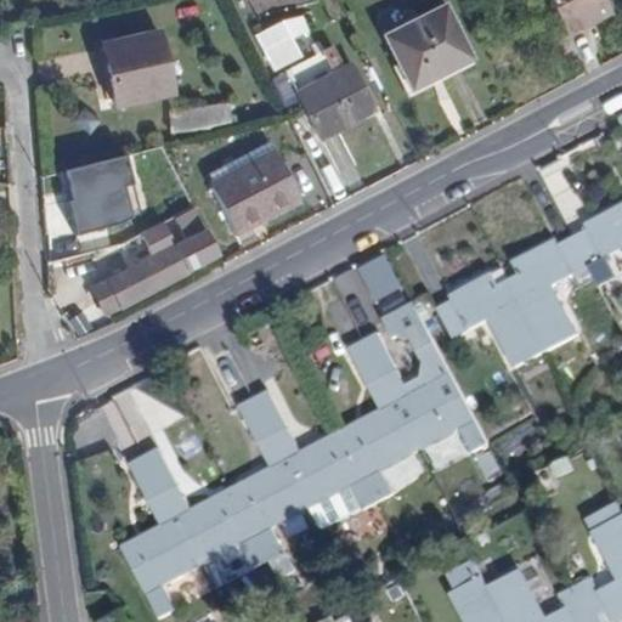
[(614,0),(557,0),(574,33),(618,7),(614,0)]
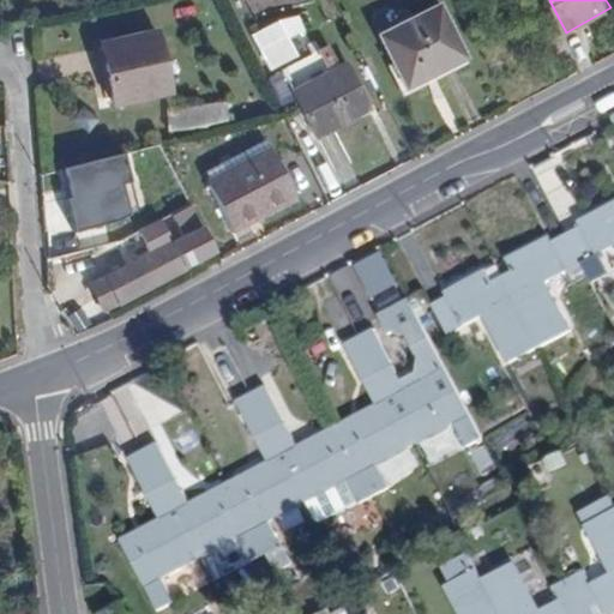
[(435,10),(379,42),(409,94),(465,62),(435,10)]
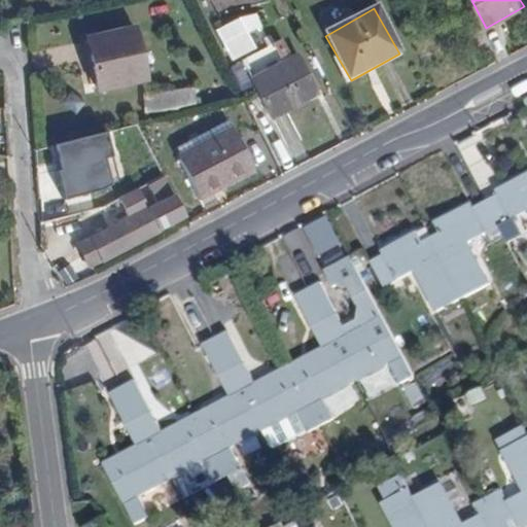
[(133,27),(85,36),(98,90),(145,79),(133,27)]
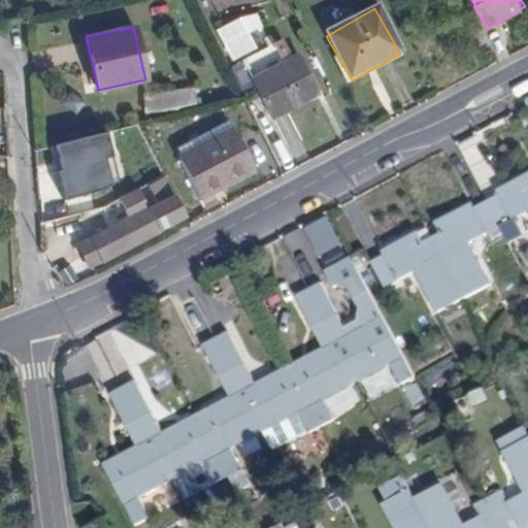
[(305,54),(260,76),(278,111),(324,90),(305,54)]
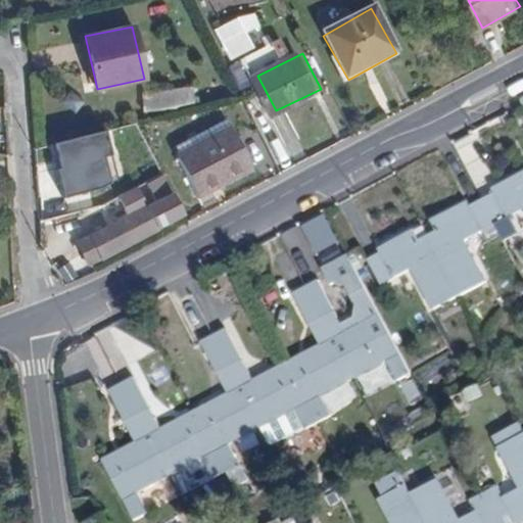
[(183,141),(189,151),(224,134),(220,122),(183,141)]
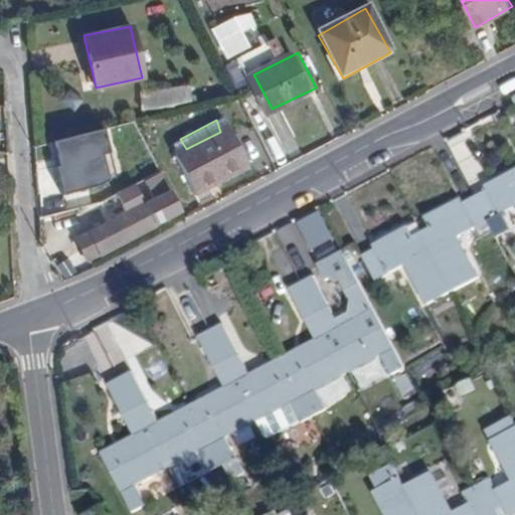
[(220,132),(186,149),(183,152),(202,186),(255,159),(236,123),(220,132)]
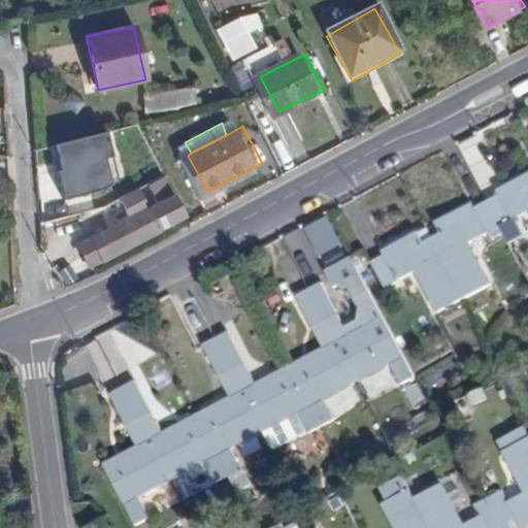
[(527,216),(527,171),(495,189),(496,194),(483,200),(496,225),(526,211),(527,216)]
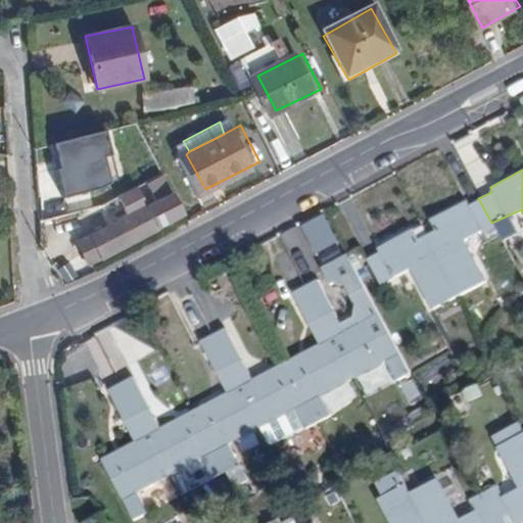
[(147,186),(154,200),(172,191),(170,188),(173,186),(167,176),(147,186)]
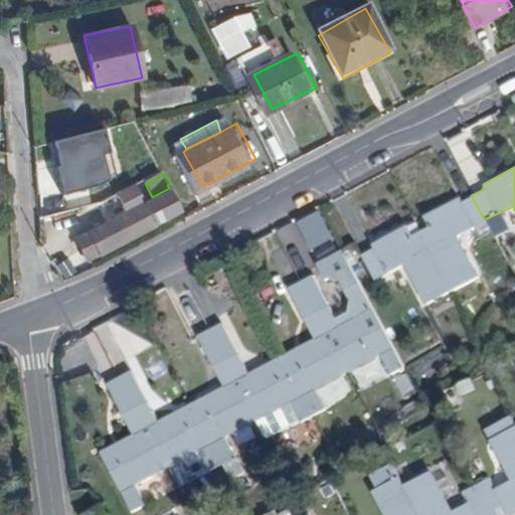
[(169,188),(152,197),(142,203),(75,239),(88,262),(180,212),(169,188)]
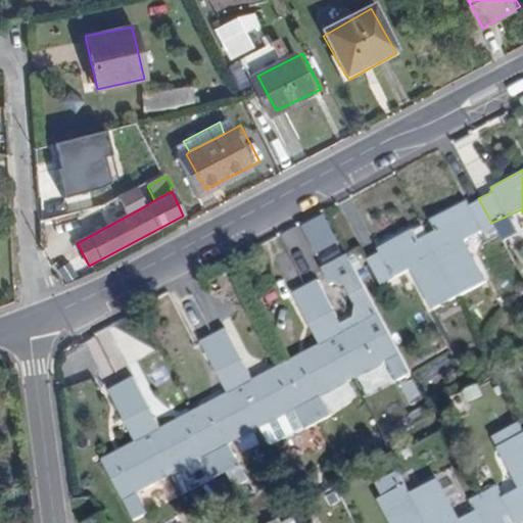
[(494,233),(491,223),(478,198),(466,204),(464,201),(427,221),(432,231),(424,235),(455,294),(479,282),(460,239),(477,231),(481,239),(484,238),(494,233)]
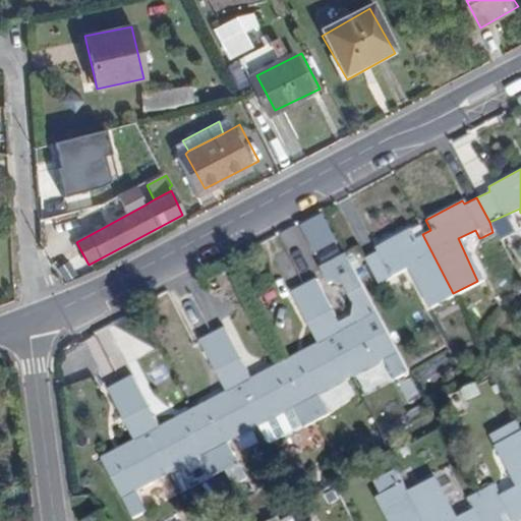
[(418,226),(409,230),(413,238),(422,234),(418,226)]
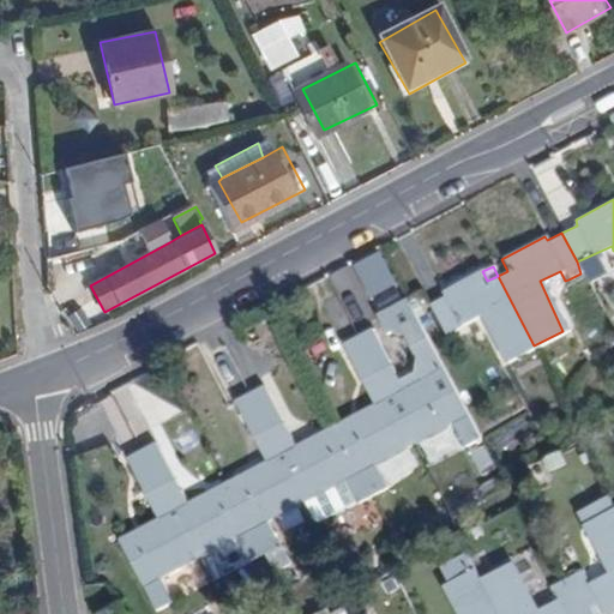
[(499,363),(534,345),(498,276),(487,281),(481,270),(441,289),(445,295),(429,302),(443,330),(474,313),(499,363)]
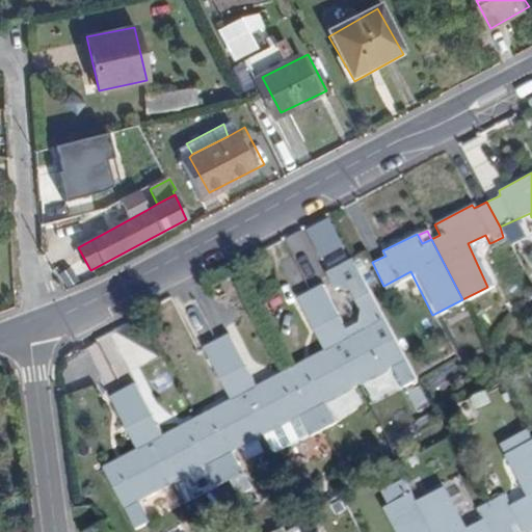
[(360,310),(356,321),(344,328),(321,286),(309,291),(357,386),(390,368),(400,388),(416,380),(352,259),(326,273),(334,290),(349,291),(360,310)]
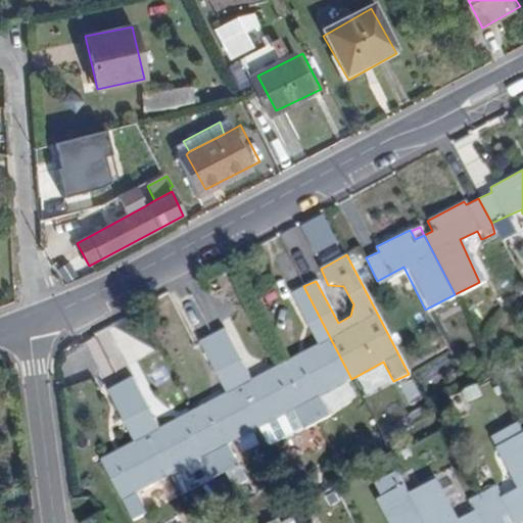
[(321,394),(351,379),(303,286),(291,294),(317,344),(319,349),(310,354),(307,349),(284,362),(316,423),(329,415),(321,394)]
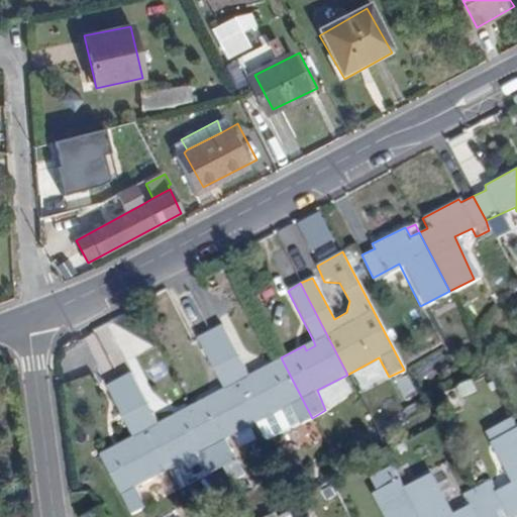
[(312,418),(281,357),(260,368),(263,375),(250,381),(247,374),(221,325),(210,331),(256,422),(267,441),(312,418)]
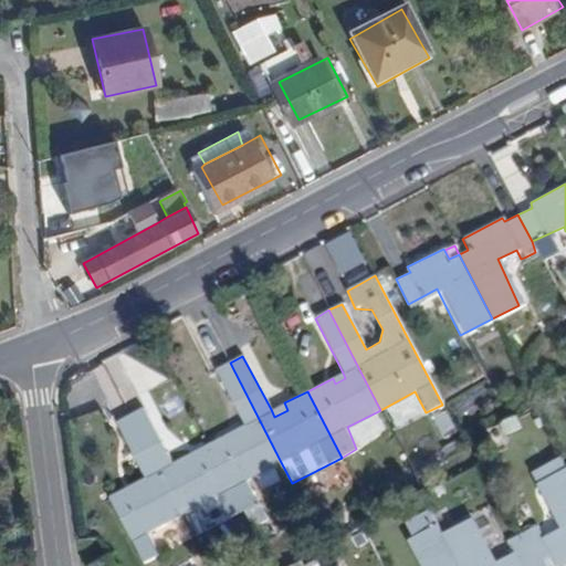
[(281,462),(230,363),(217,369),(244,423),(231,431),(234,438),(211,450),(242,509),(258,501),(248,480),(281,462)]
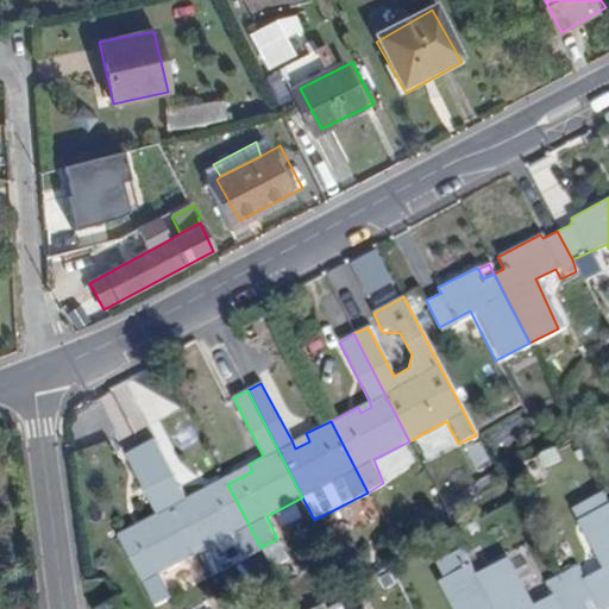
[(358,407),(360,413),(371,407),(369,401),(358,407)]
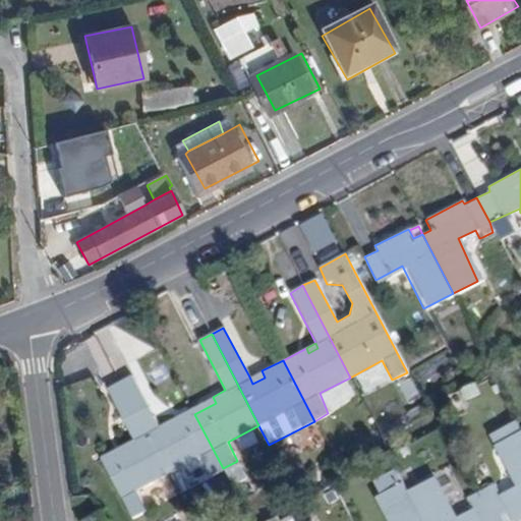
[(249,377),(252,384),(265,378),(262,370),(249,377)]
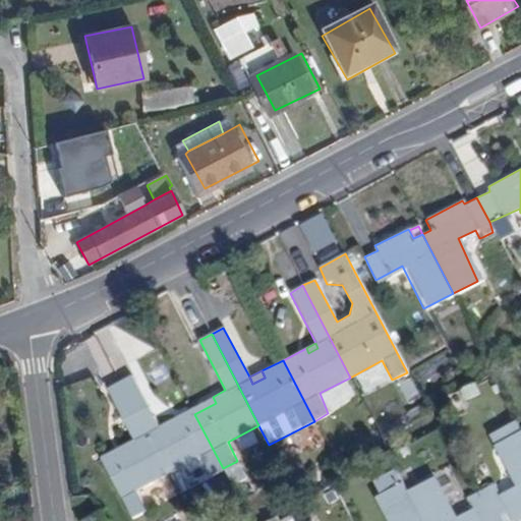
[(194,414),(192,408),(160,426),(133,375),(120,382),(168,473),(199,456),(210,475),(223,468),(194,414)]
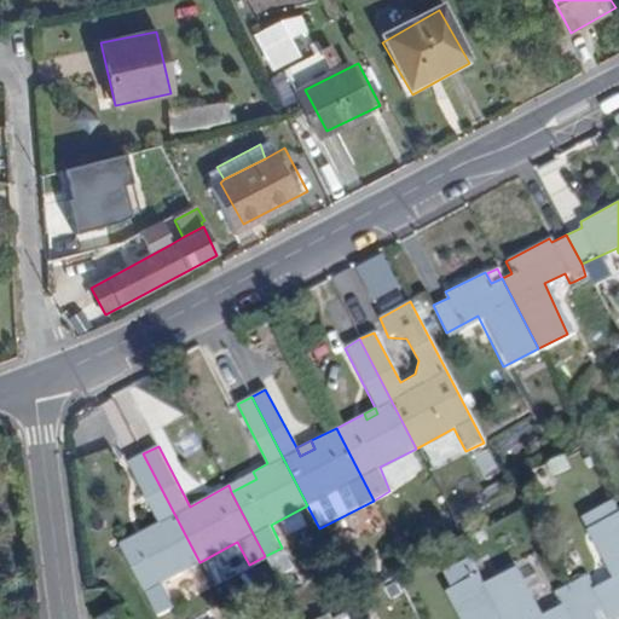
[(200,562),(143,453),(128,461),(158,521),(163,528),(139,541),(136,533),(120,543),(156,615),(174,606),(162,583),(200,562)]
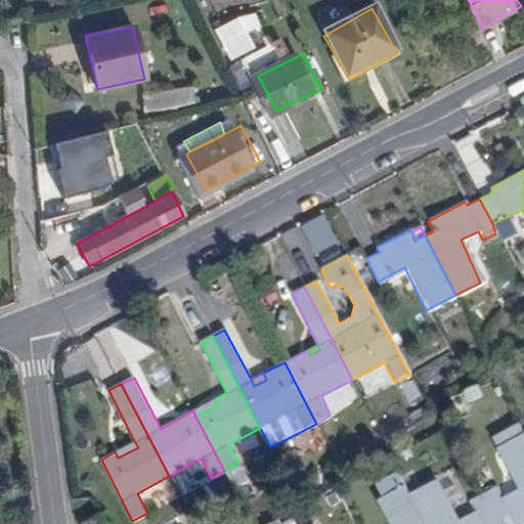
[(193,410),(195,417),(217,405),(214,399),(193,410)]
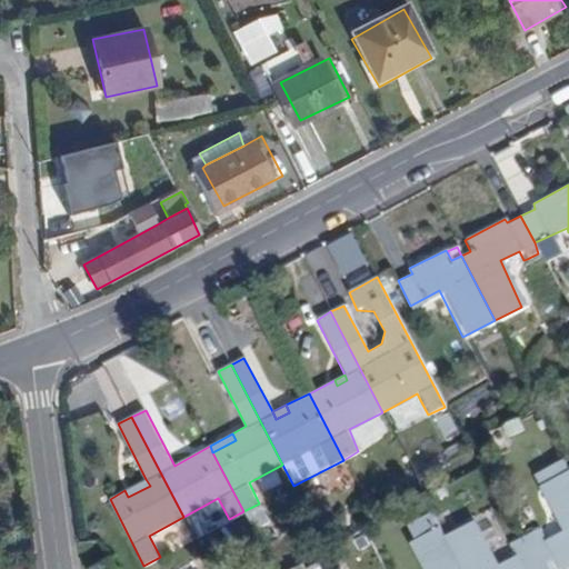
[(560,568),(568,568),(568,472),(568,471),(563,461),(537,476),(563,532),(545,540),(538,529),(525,536),(541,568),(556,568),(559,568),(560,568)]
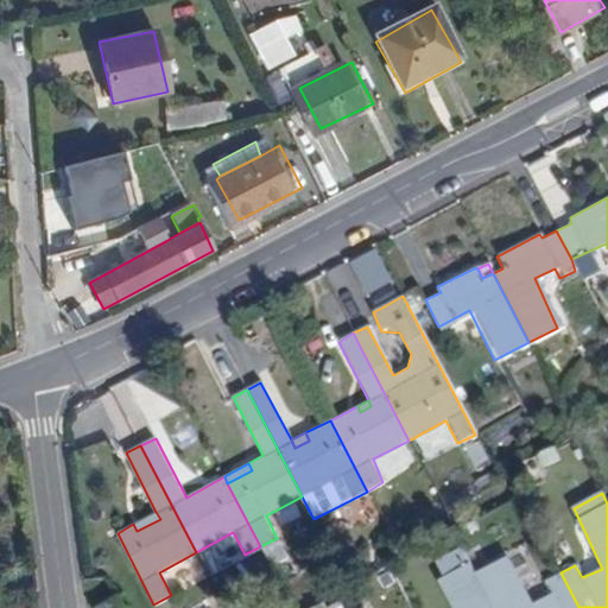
[(133,524),(137,531),(160,519),(156,512),(133,524)]
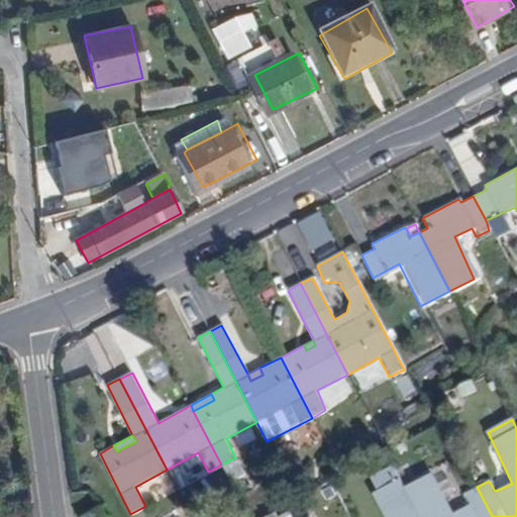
[(421,516),(407,489),(399,476),(379,485),(395,516),(421,516)]
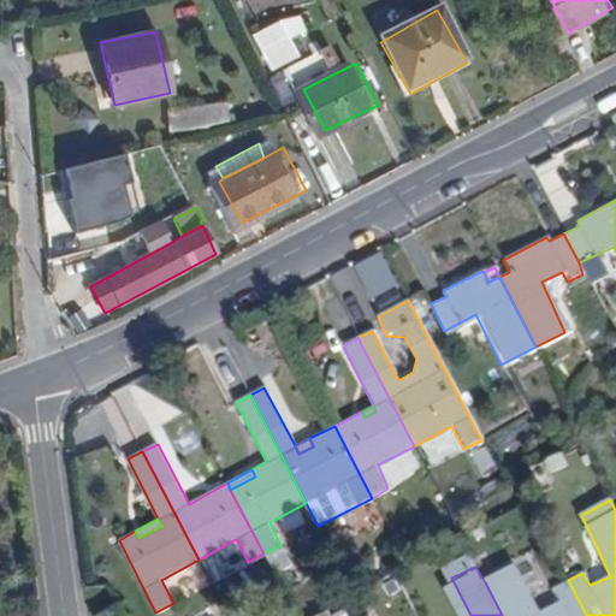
[(586,615),(568,580),(550,590),(556,604),(539,612),(514,567),(485,582),(502,615),(586,615)]
